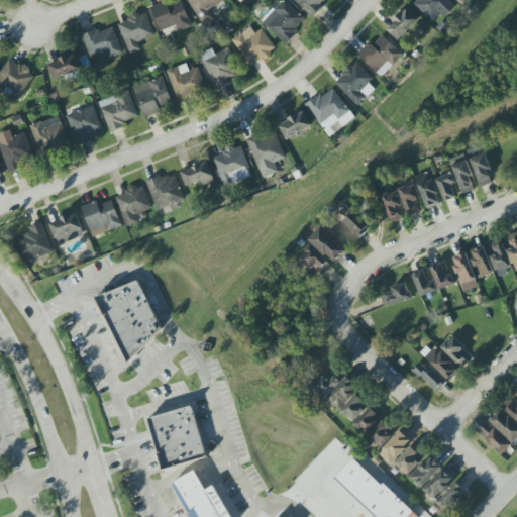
[(223,1),(222,0),(187,0),(202,24),(213,18),(208,10),(223,1)]
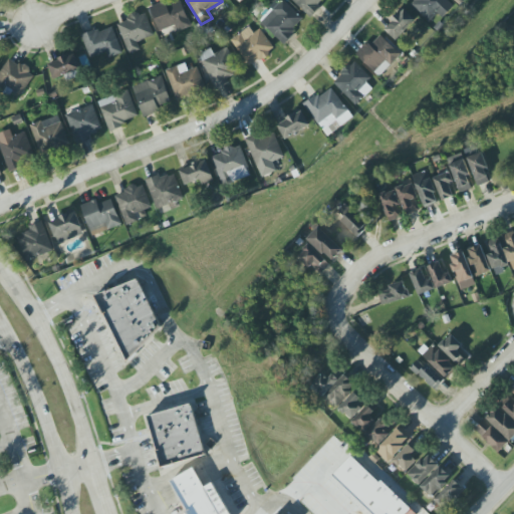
[(304,20),(282,0),(280,0),(260,22),(282,43),(304,20)]
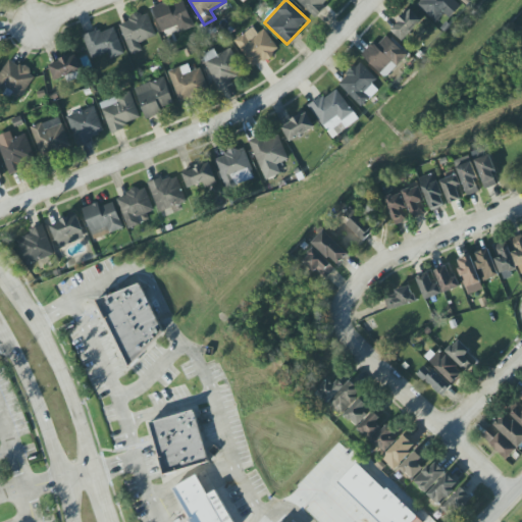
[(328,0),(295,0),(313,17),(328,0)]
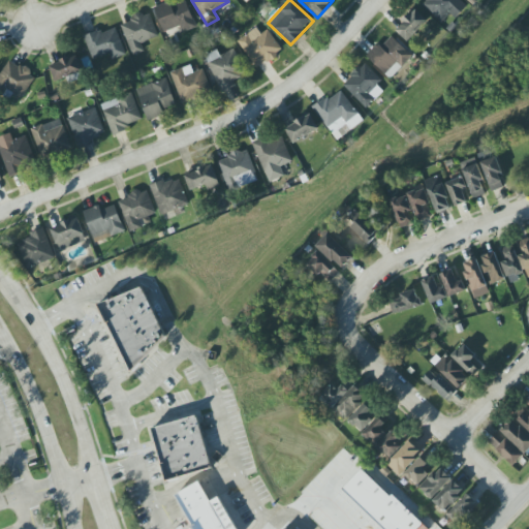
[(456,19),(467,6),(460,0),(421,0),(419,2),(441,24),(450,14),(456,19)]
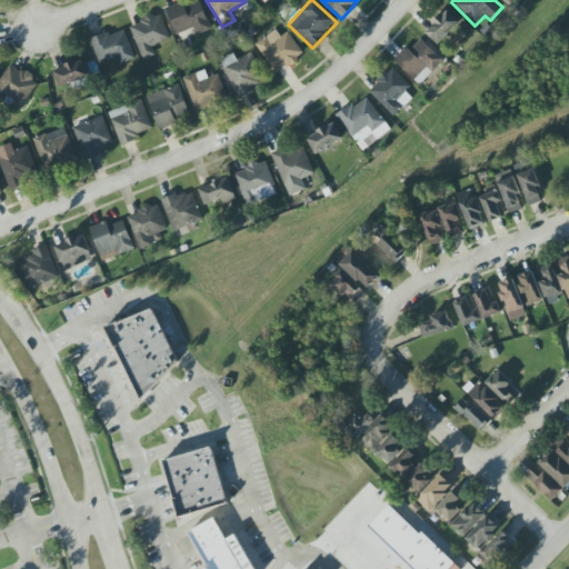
[(177,35),(193,28),(197,36),(211,30),(200,2),(186,8),(183,1),(166,8),(177,35)]
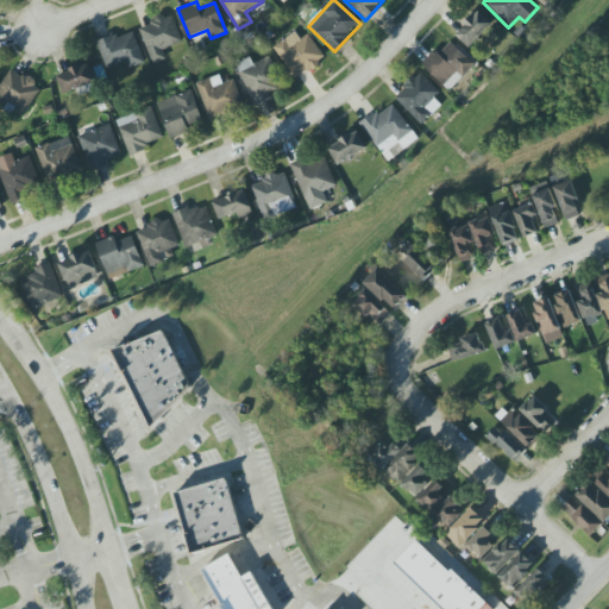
[(454,33),(469,49),(493,25),(479,11),(454,33)]
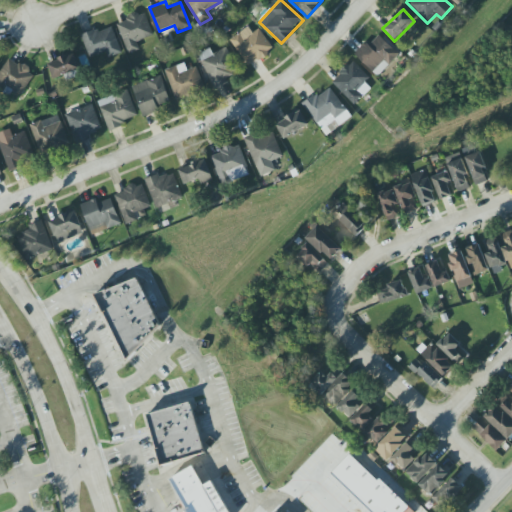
[(137,42),(154,35),(144,12),(116,23),(128,54),(140,49),(137,42)]
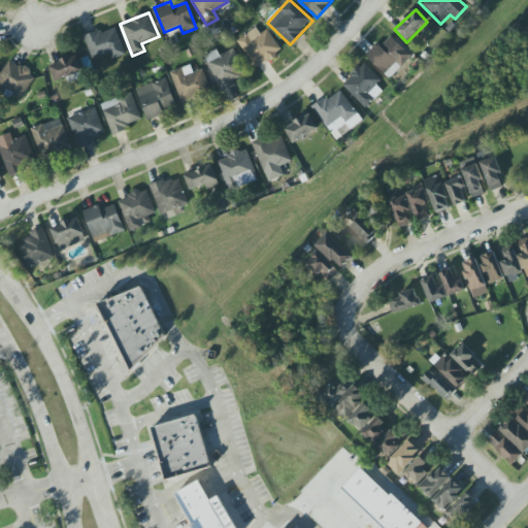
[(85,37),(93,60),(109,54),(111,60),(126,55),(116,26),(85,37)]
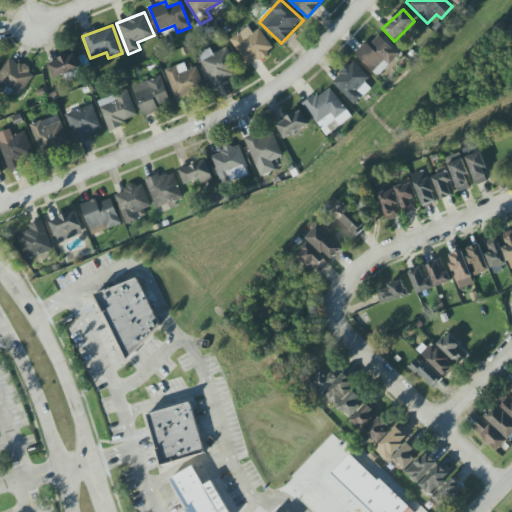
[(253,33),(248,26),(230,41),(250,67),(274,49),(259,29),(253,33)]
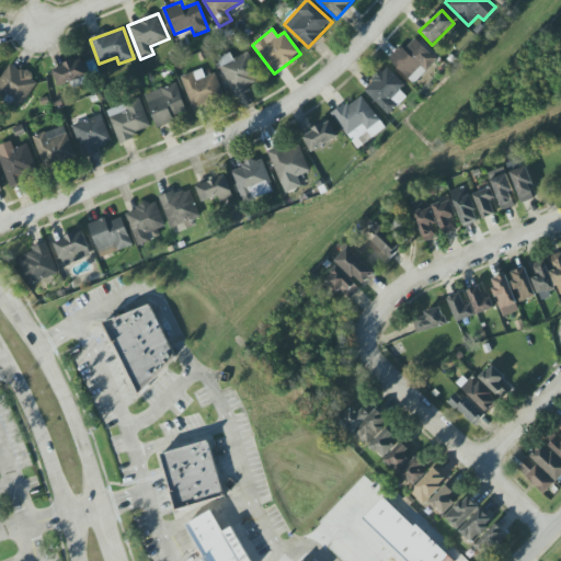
[(388,59),(414,84),(437,59),(415,38),(405,49),(402,45),(388,59)]
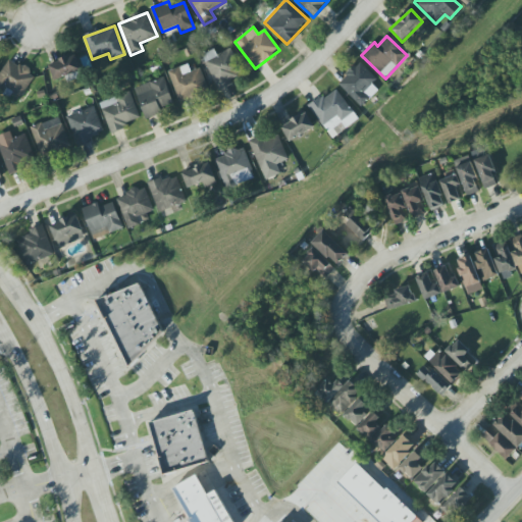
[(203,55),(217,91),(232,84),(230,80),(243,74),(231,49),(216,55),(214,50),(203,55)]
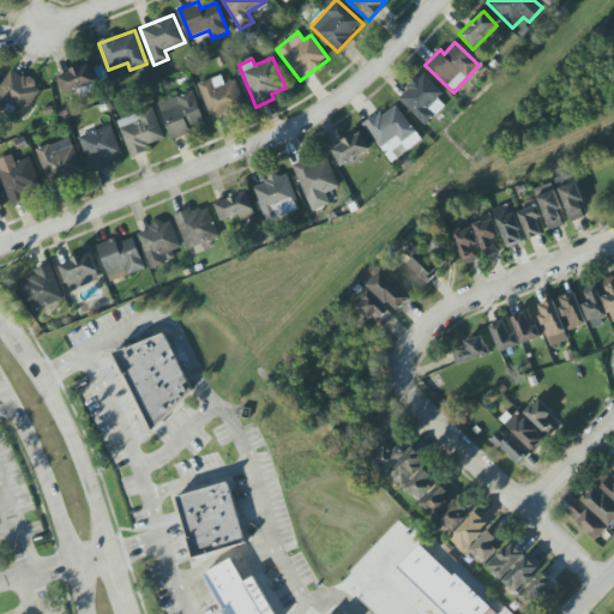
[(56,76),(64,95),(96,83),(89,64),(56,76)]
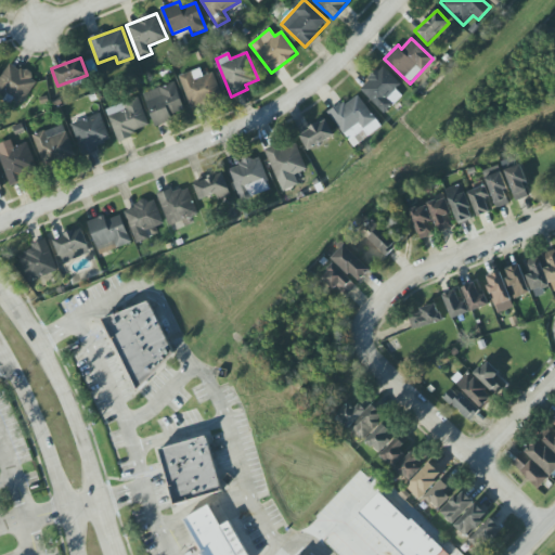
[(0,98),(10,104),(14,98),(24,104),(38,81),(9,64),(0,77),(0,98)]
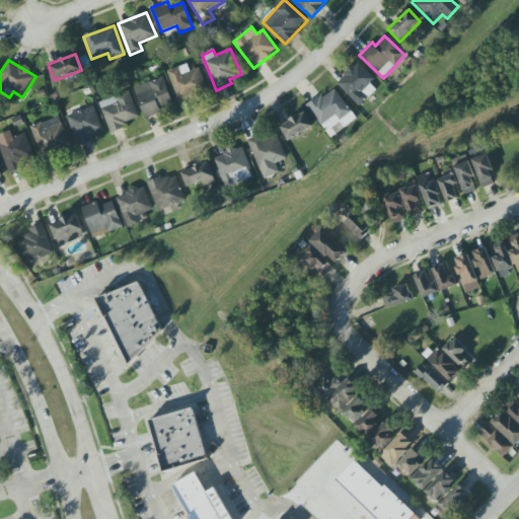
[(376,90),(370,83),(375,79),(358,62),(336,82),(359,106),(376,90)]
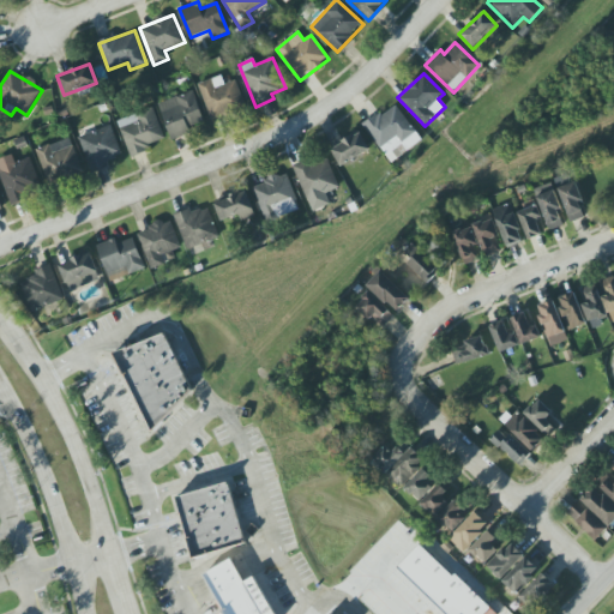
[(198,84),(210,120),(245,109),(235,80),(224,84),(222,76),(198,84)]
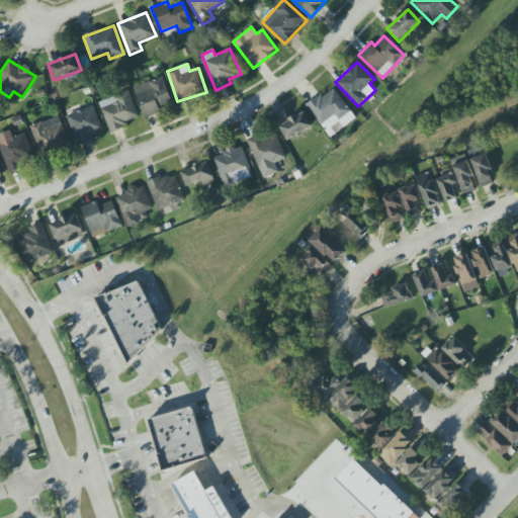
[(145,117),(174,107),(163,77),(134,87),(145,117)]
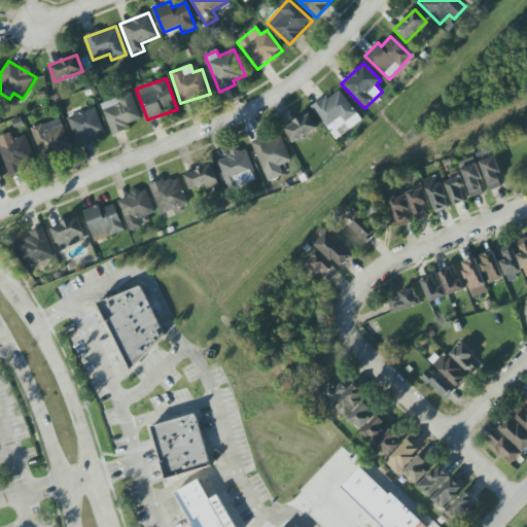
[(362,119),(339,89),(312,108),(336,140),(362,119)]
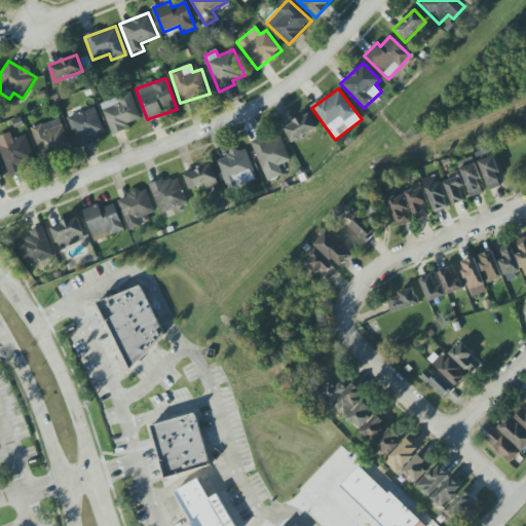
[(126,129),(125,124),(141,118),(130,92),(101,104),(112,135),(126,129)]
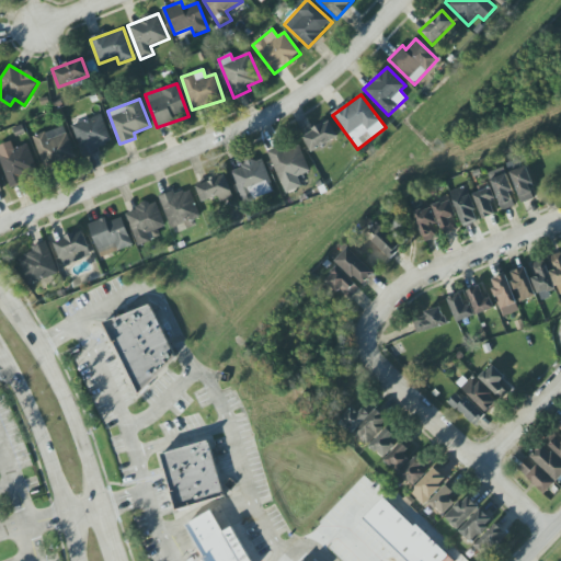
[(302,134),(310,151),(339,139),(330,121),(302,134)]
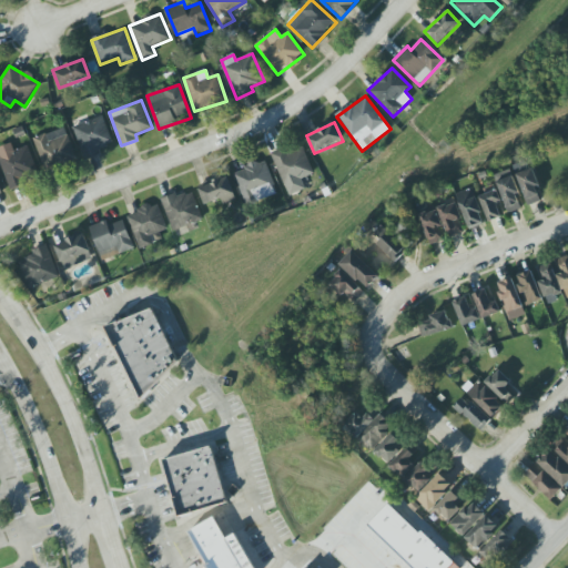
[(44,173),(77,163),(67,128),(33,138),(44,173)]
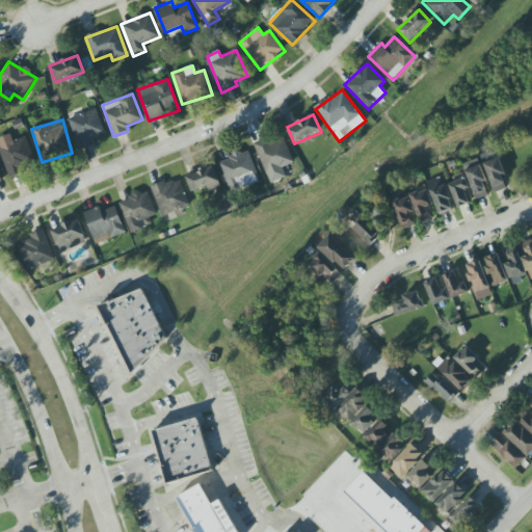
[(255,142),(269,184),(287,178),(283,167),(293,163),(283,133),(255,142)]
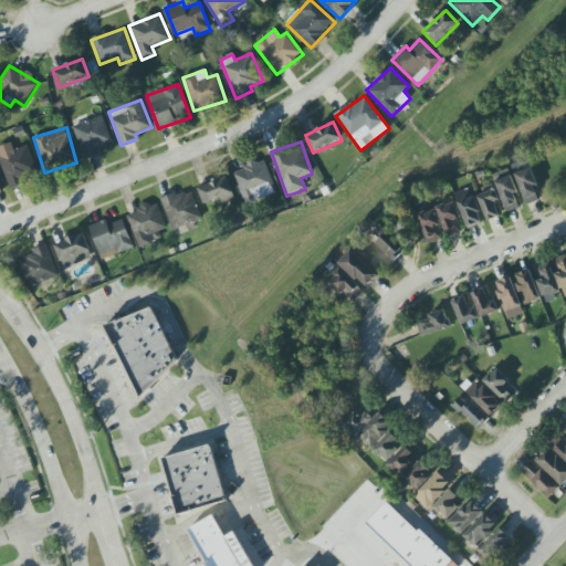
[(28,146),(13,150),(11,143),(0,146),(0,160),(9,187),(39,177),(28,146)]
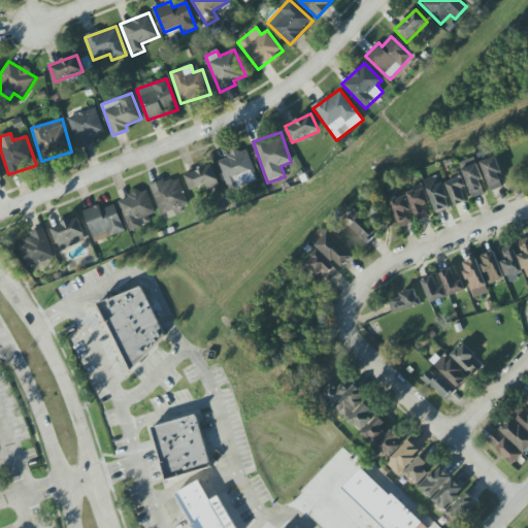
[(228,191),(258,180),(248,150),(218,159),(228,191)]
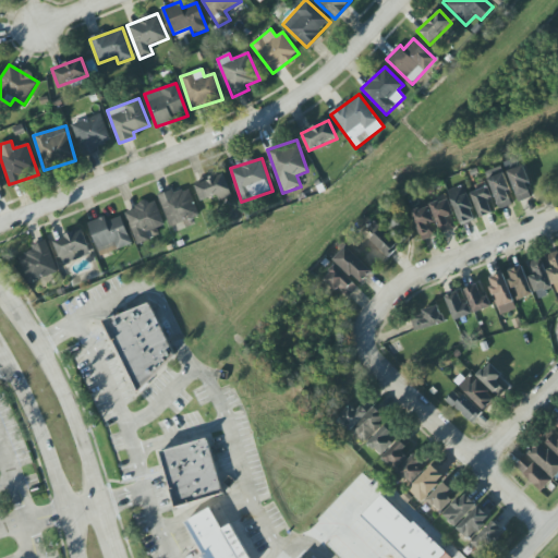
[(534,197),(523,166),(508,171),(519,203),(534,197)]
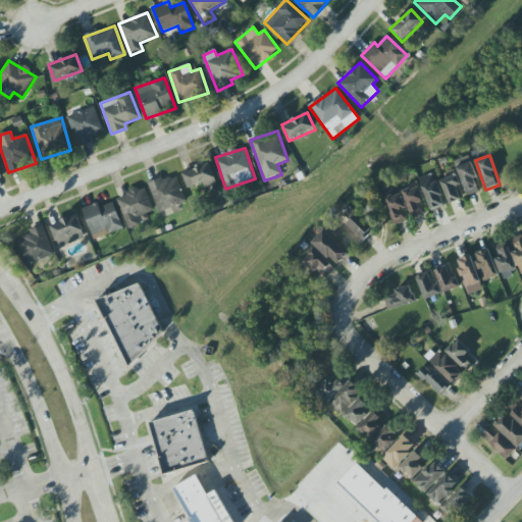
[(206,188),(216,185),(210,162),(183,169),(188,188),(205,184),(206,188)]
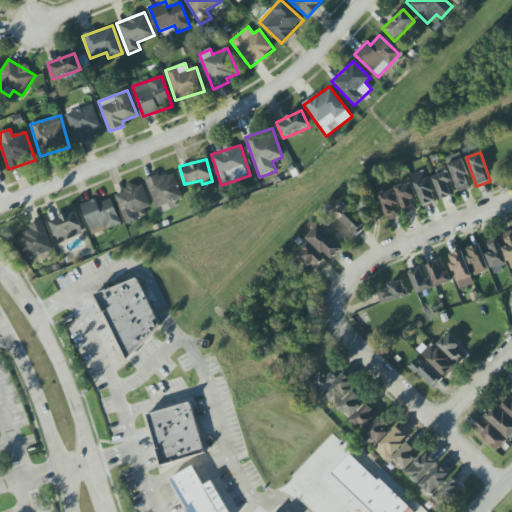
[(449,163),(457,192),(471,189),(463,159),(449,163)]
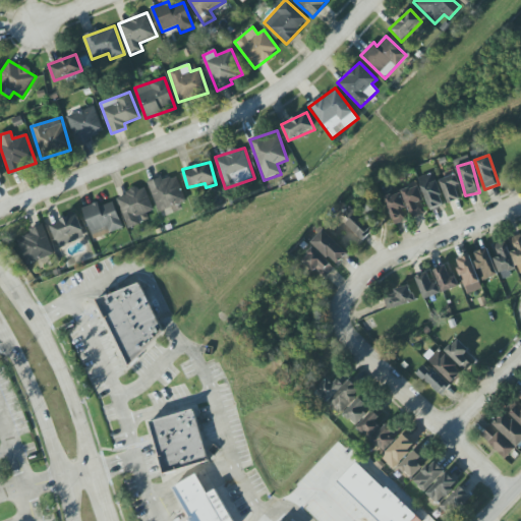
[(428,211),(443,207),(436,173),(420,176),(428,211)]
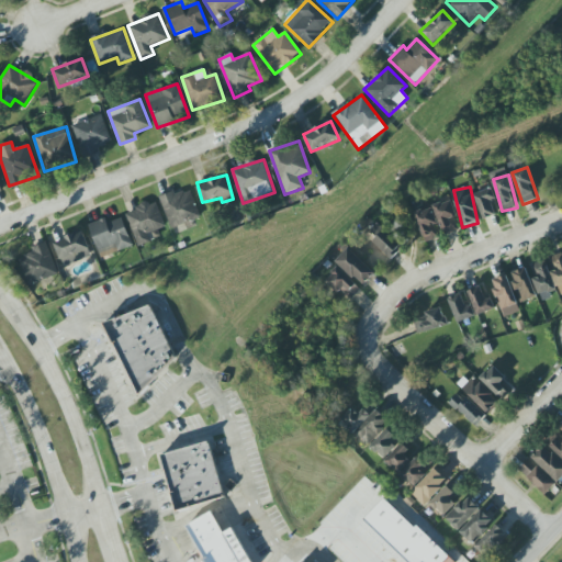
[(201,216),(189,189),(177,195),(175,190),(158,198),(172,229),(201,216)]
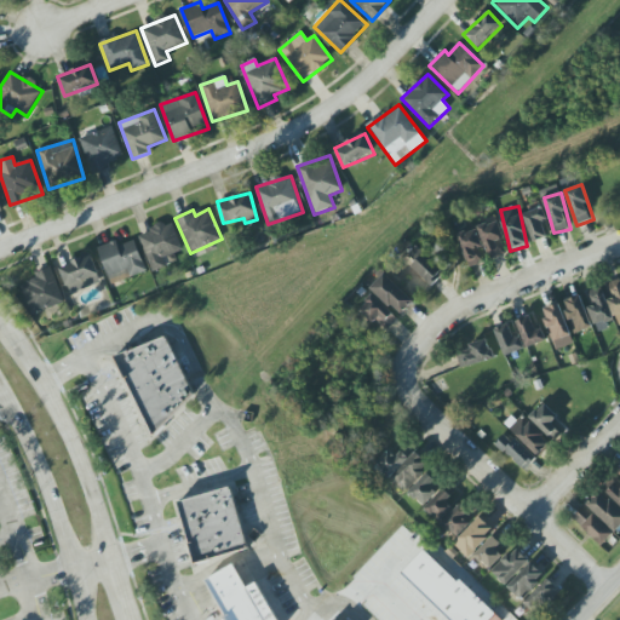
[(541,210),(524,213),(532,242),(549,237),(541,210)]
